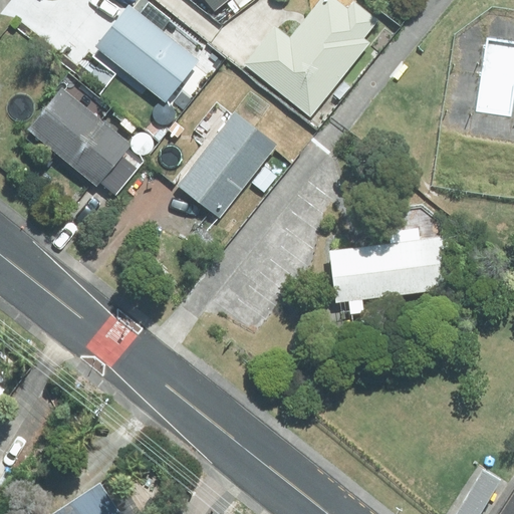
[(202,0),(213,13),(228,0),(202,0)]
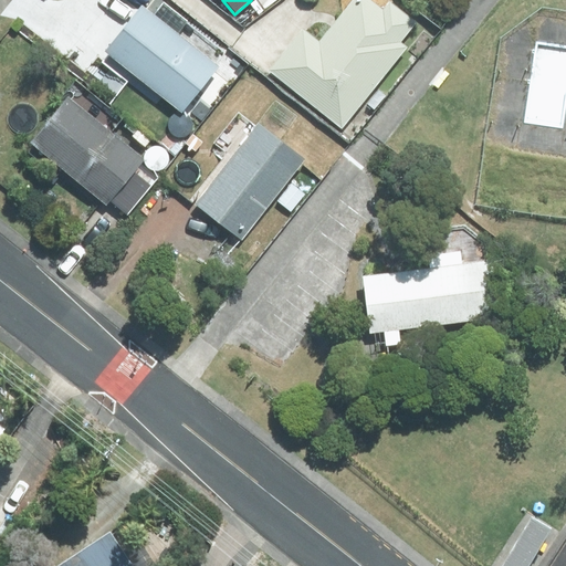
[(301,32),(269,73),(341,130),(405,50),(398,44),(415,24),(387,3),(380,13),(364,0),(352,0),(316,44),(301,32)]
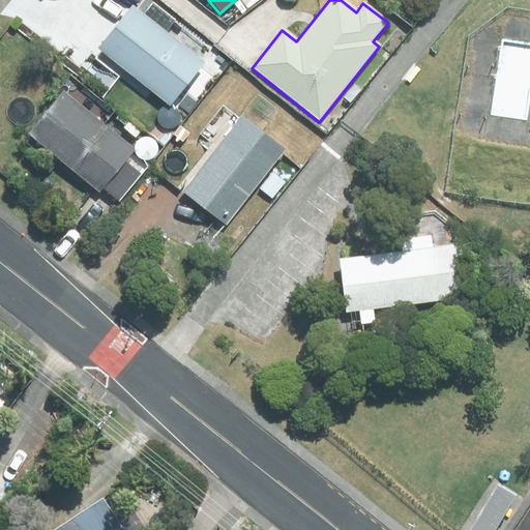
[(202,65),(129,7),(96,51),(169,108),(202,65)]
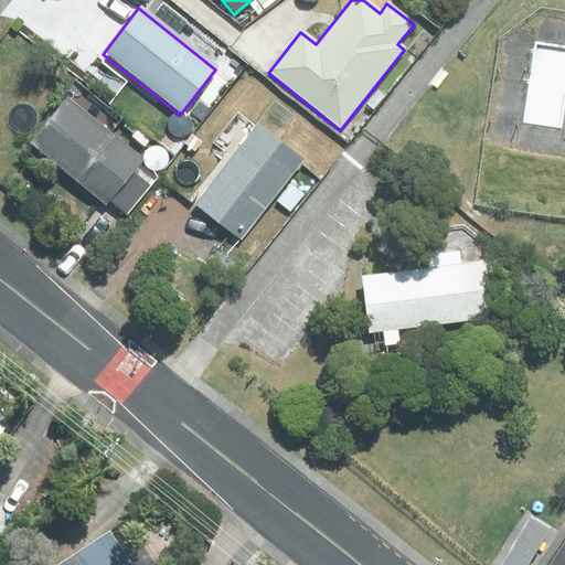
[(379,91),(365,105),(372,110),(384,96),(379,91)]
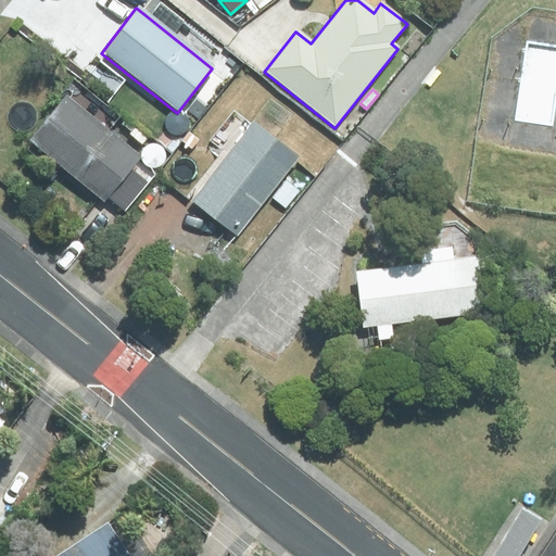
[(90,104),(104,116),(110,108),(97,97),(90,104)]
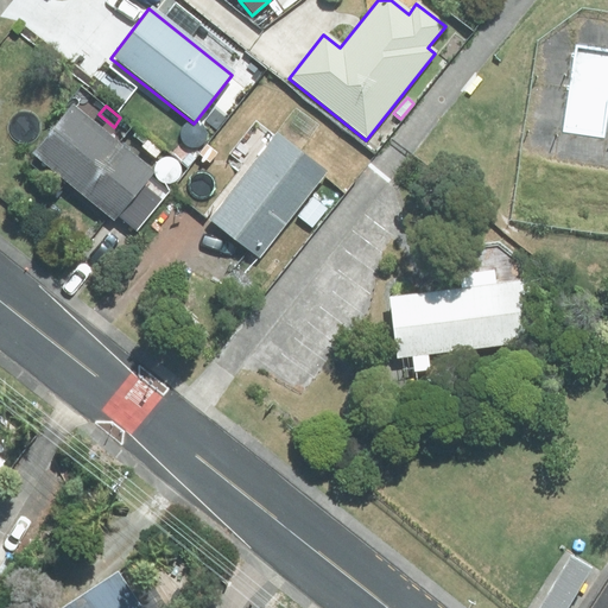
[(164,195),(145,179),(151,173),(69,107),(30,158),(112,223),(115,219),(134,233),(164,195)]
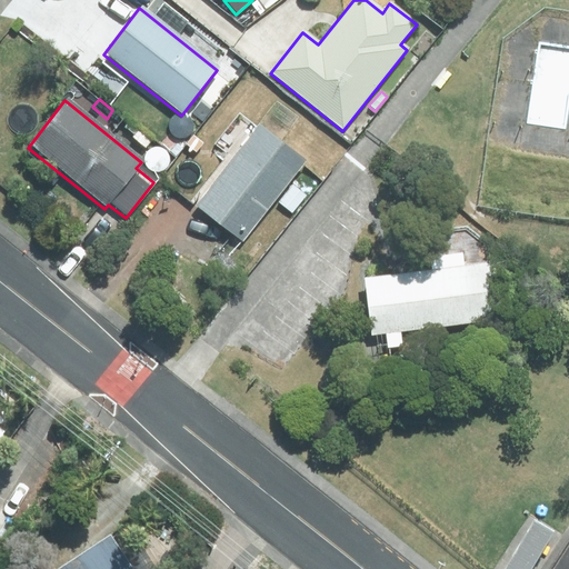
[(257,127),(197,207),(243,242),(303,162),(257,127)]
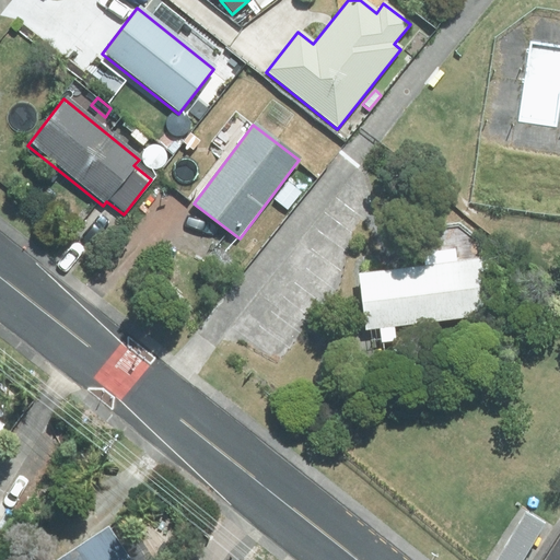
[(288,184),(275,200),(287,210),(300,194),(288,184)]
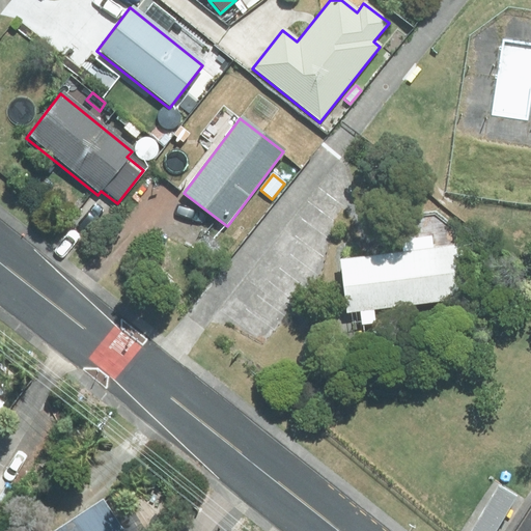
[(372,326),(371,314),(464,303),(456,251),(336,267),(342,318),(358,316),(359,328),(372,326)]
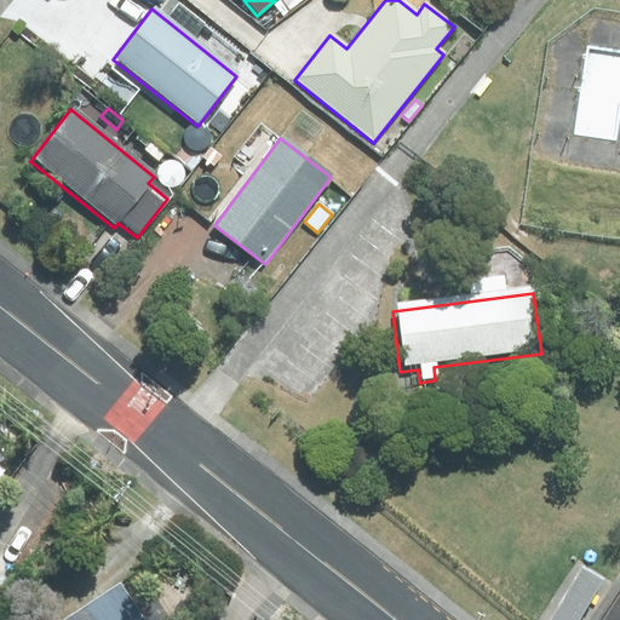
[(580,619),(604,579),(583,566),(551,619),(580,619)]
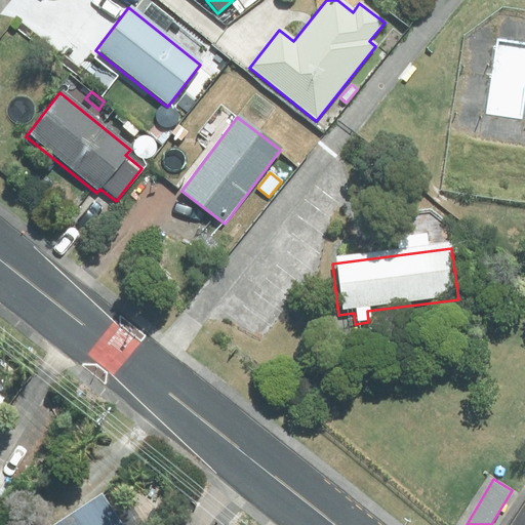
[(133,524),(127,515),(116,522),(99,496),(54,524),(133,524)]
